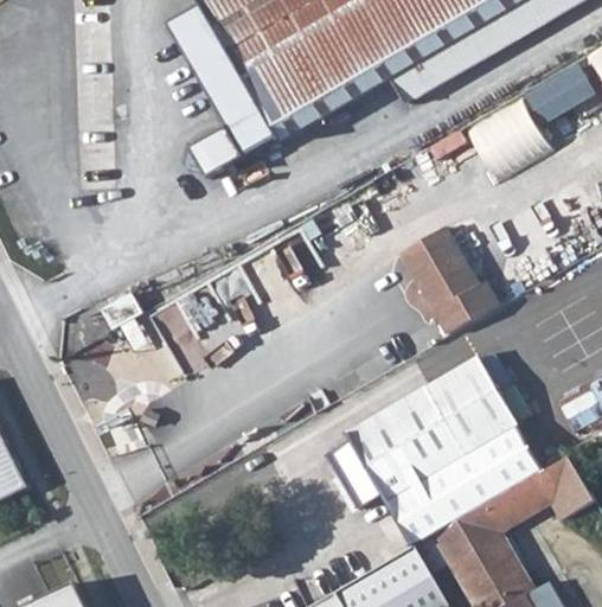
[(71,0),(78,189),(113,186),(108,0),(71,0)]
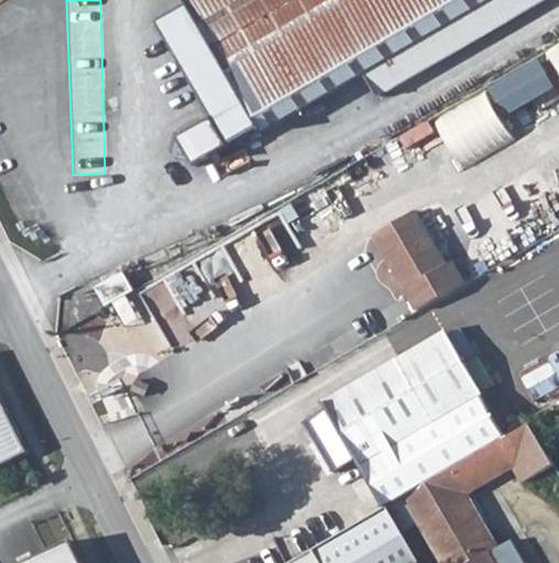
[(194,165),(228,146),(260,129),(262,132),(363,74),(376,97),(543,0),(185,0),(188,4),(156,23),(212,120),(178,140),(174,157),(192,162),(194,165)]
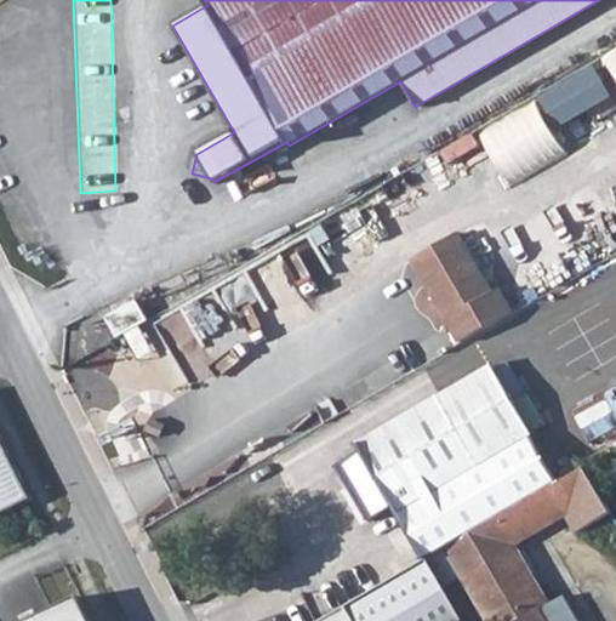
[(615,47),(602,56),(615,80),(615,47)]
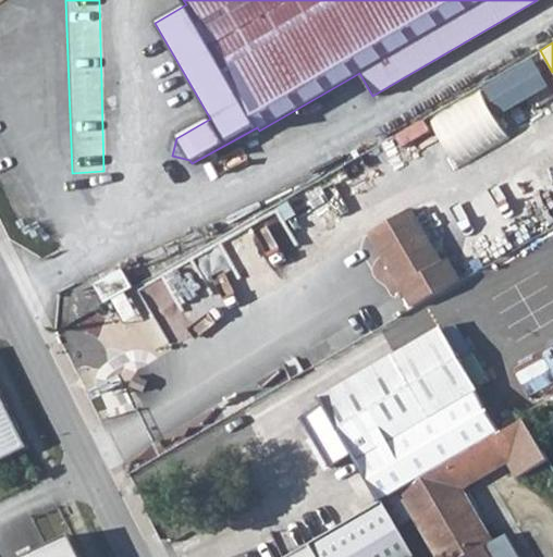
[(536,59),(483,82),(498,112),(549,88),(536,59)]
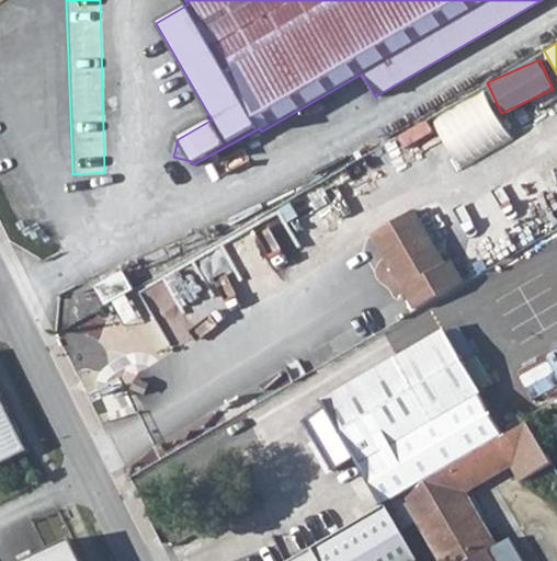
[(459,167),(511,138),(481,87),(431,116),(459,167)]
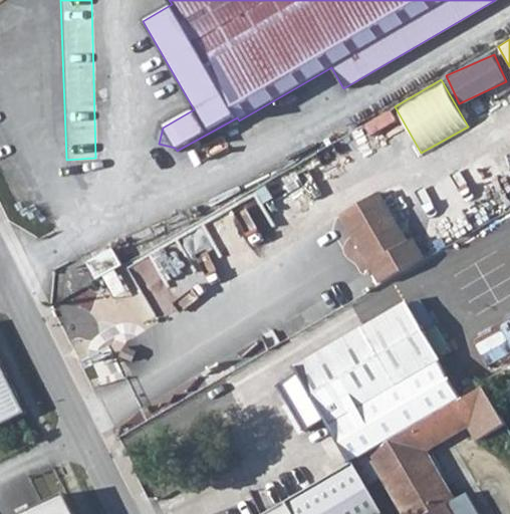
[(338,216),(378,285),(421,260),(410,241),(405,244),(375,194),(338,216)]
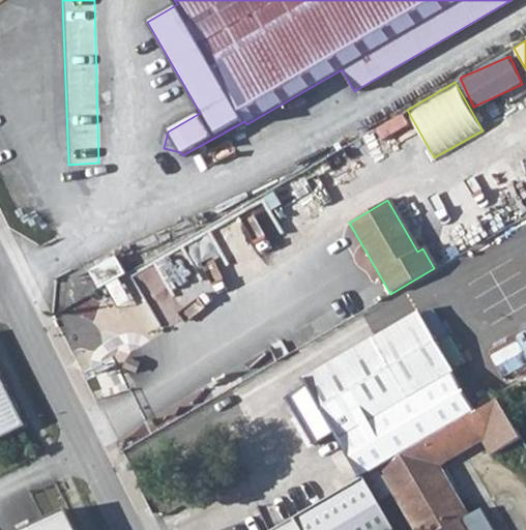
[(98,289),(123,274),(114,259),(89,273),(98,289)]
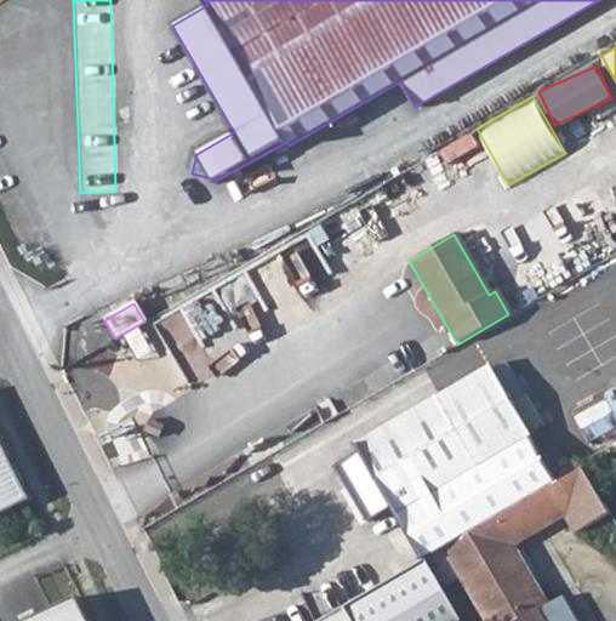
[(346,485),(337,490),(348,508),(357,503),(366,519),(392,503),(422,554),(551,479),(486,370),(357,444),(363,454),(337,468),(346,485)]
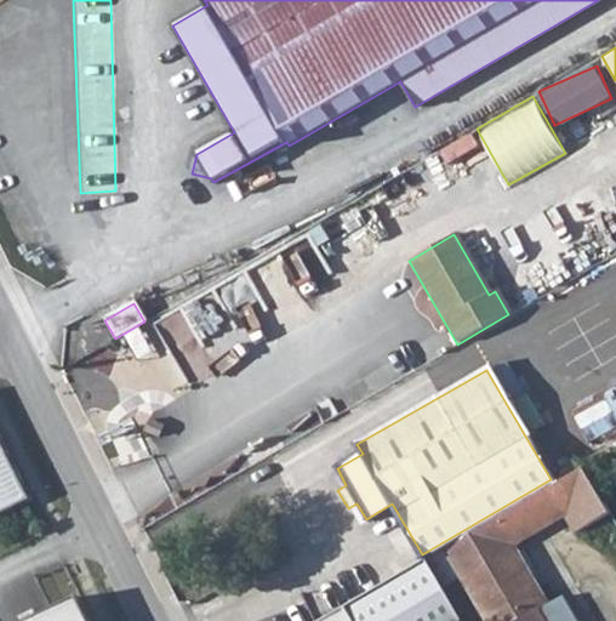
[(0,512),(27,500),(0,445),(0,512)]
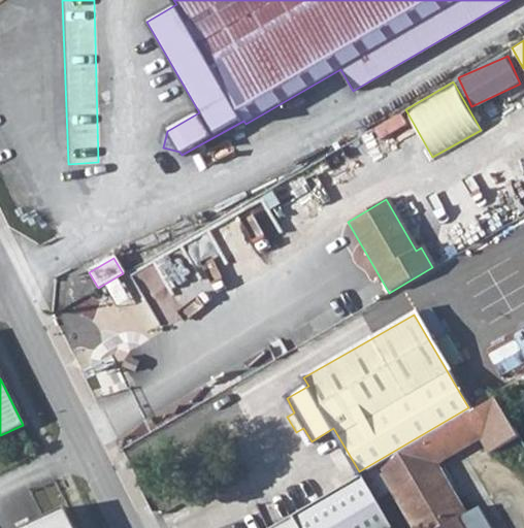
[(496,397),(465,416),(480,438),(488,453),(518,435),(496,397)]
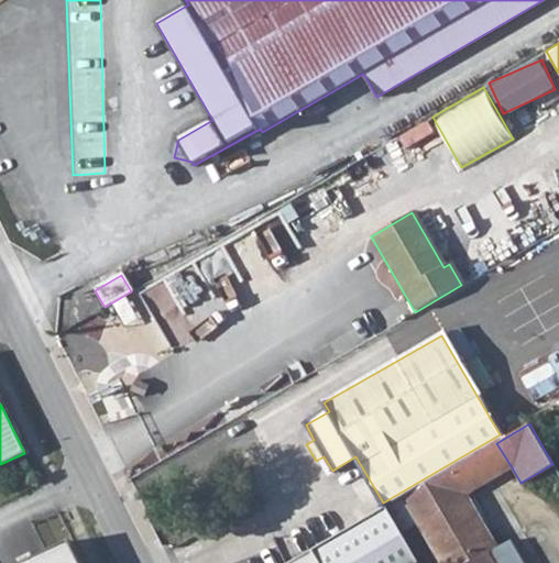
[(448,471),(463,497),(512,467),(496,443),(448,471)]
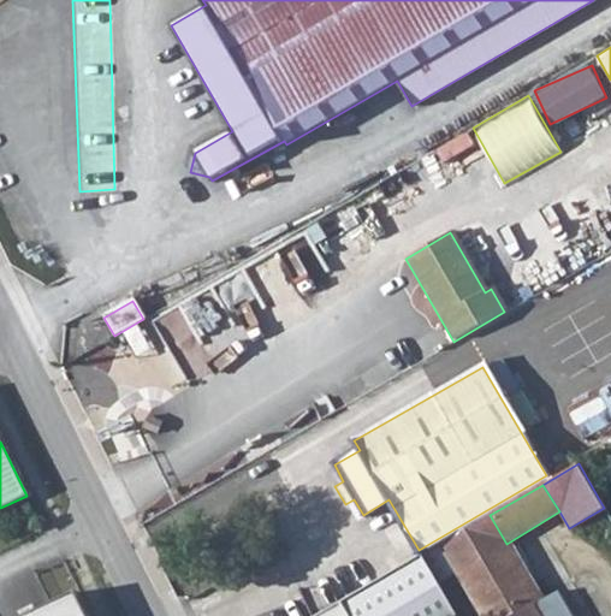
[(437,546),(478,615),(479,615),(481,615),(537,615),(532,606),(540,602),(506,544),(490,515),(437,546)]
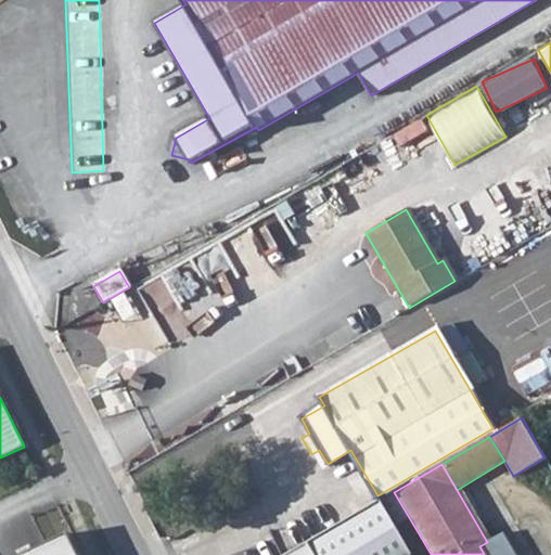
[(78,554),(68,534),(26,554),(78,554)]
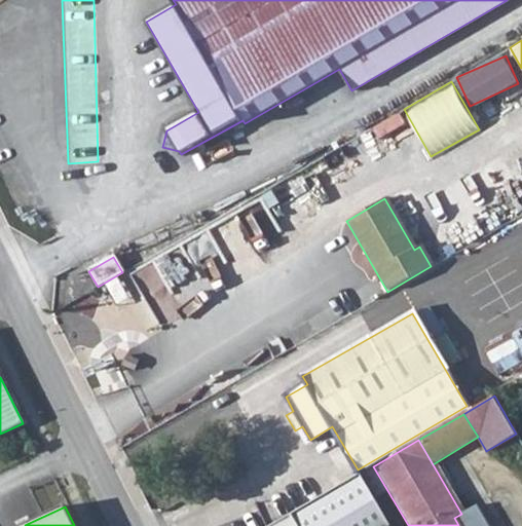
[(454,518),(458,525),(482,525),(473,508),(461,514),(454,518)]
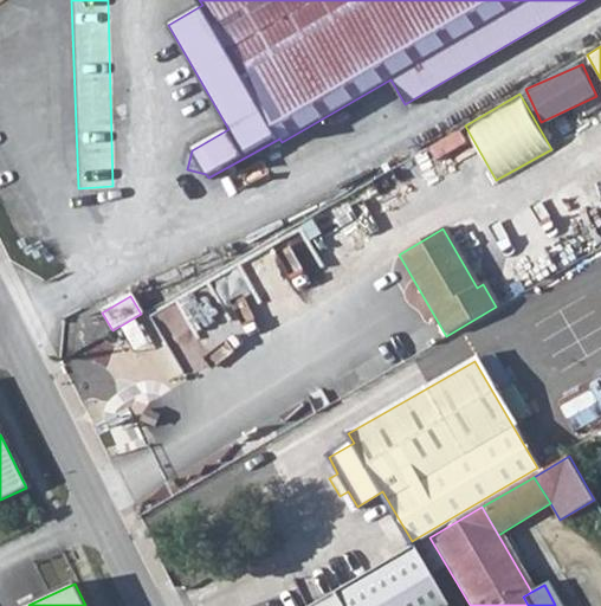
[(344,605),(336,592),(311,605),(344,605)]
